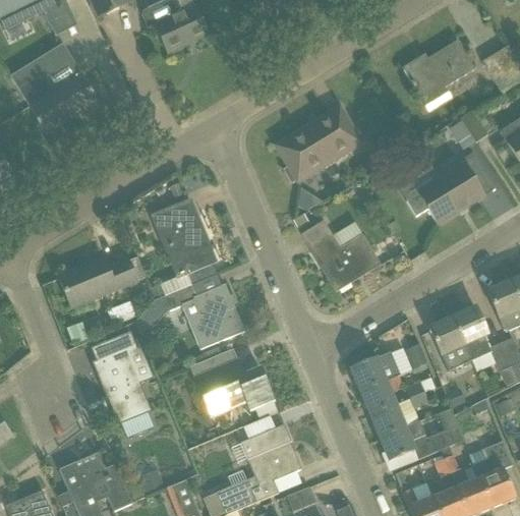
[(48,20),(71,9),(66,0),(0,0),(0,20),(4,30),(44,10),(48,20)]
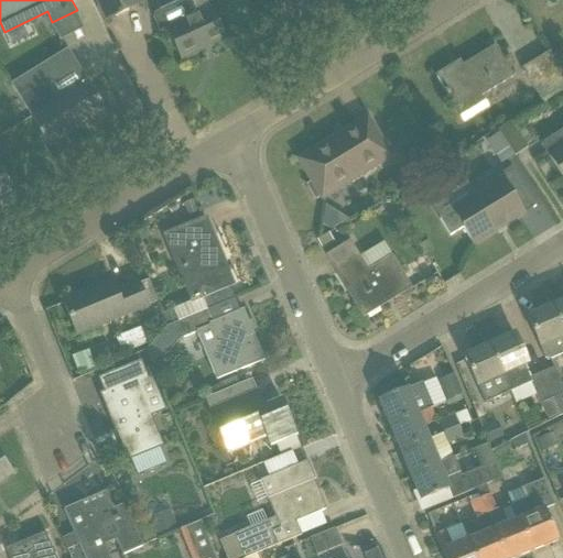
[(95,0),(104,18),(142,0),(95,0)]
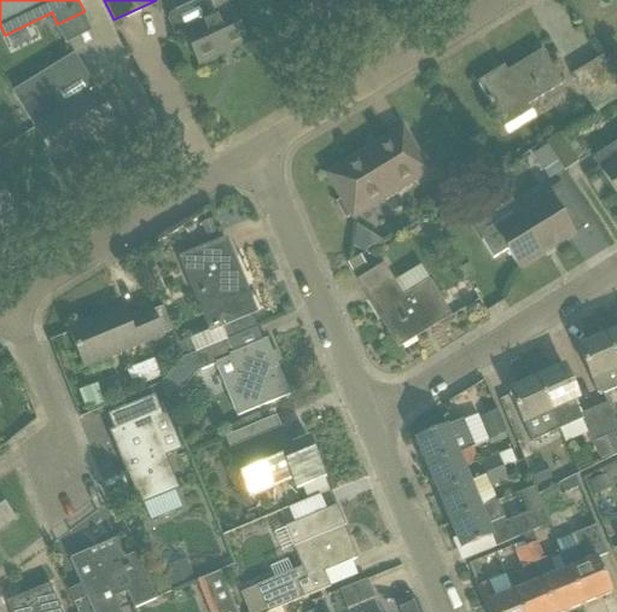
[(199,62),(249,39),(230,0),(191,0),(170,10),(168,13),(175,29),(179,30),(185,29),(199,62)]
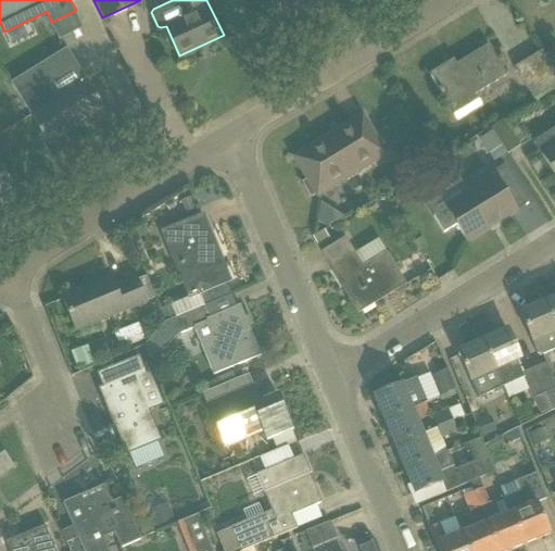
[(430,71),(441,89),(451,105),(506,72),(489,41),(456,61),(456,63),(451,66),(446,60),(430,71)]
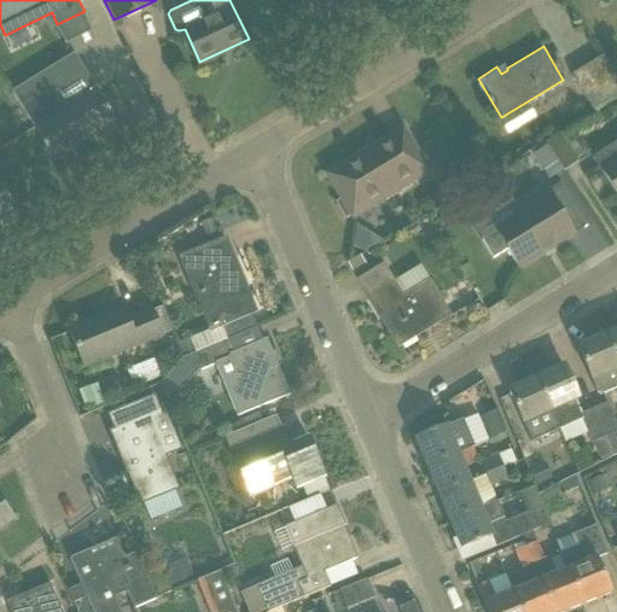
[(594,106),(616,92),(616,74),(604,52),(572,71),(594,106)]
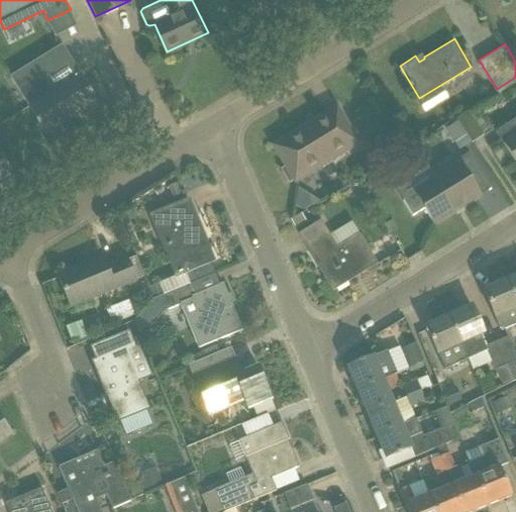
[(97,98),(81,73),(71,58),(45,73),(39,62),(20,74),(37,101),(30,105),(46,129),(73,113),(73,112),(80,107),(81,108),(97,98)]
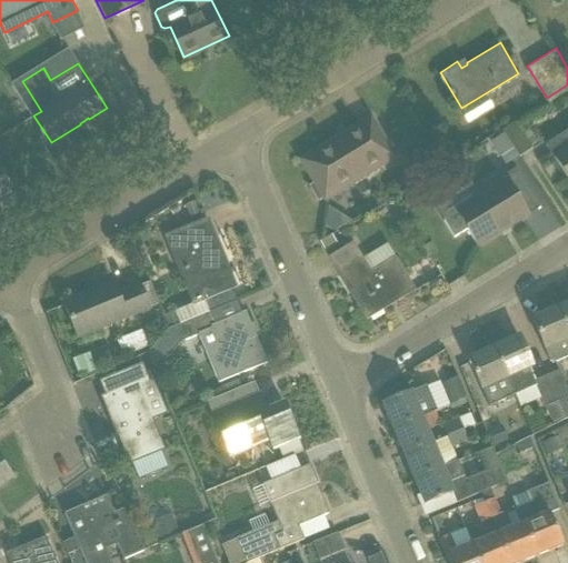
[(326,197),(345,186),(396,153),(371,114),(325,142),(327,146),(304,160),(301,157),(326,197)]
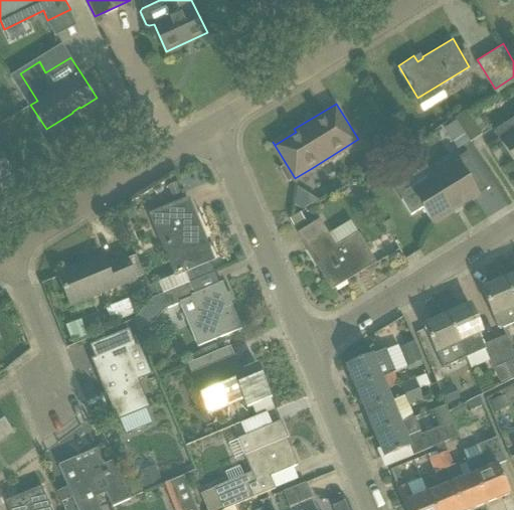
[(455,116),(470,138),(471,139),(482,132),(467,108),(455,116)]
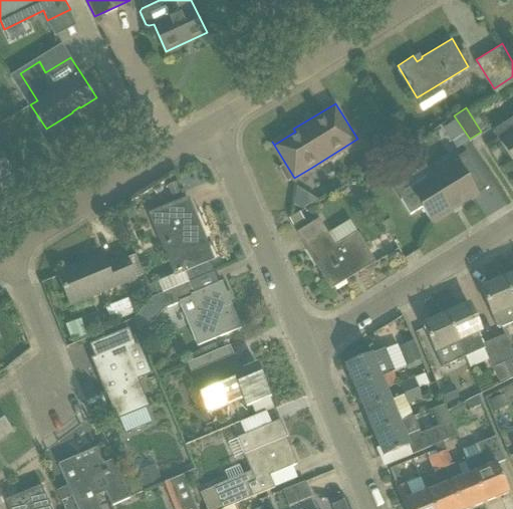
[(512,115),(494,129),(512,157),(512,115)]
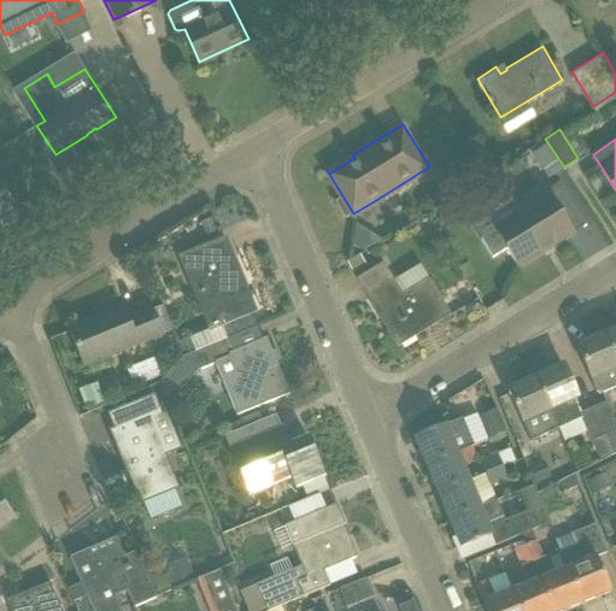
[(477,162),(486,174),(498,166),(491,154),(477,162)]
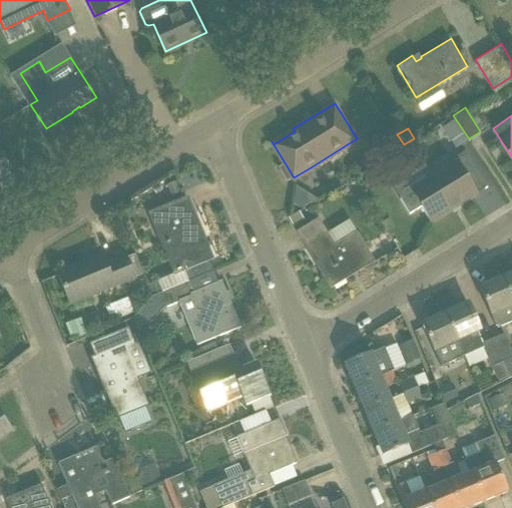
[(396,141),(392,136),(386,135),(381,138),(380,145),(384,150),(390,151),(395,147),(396,141)]
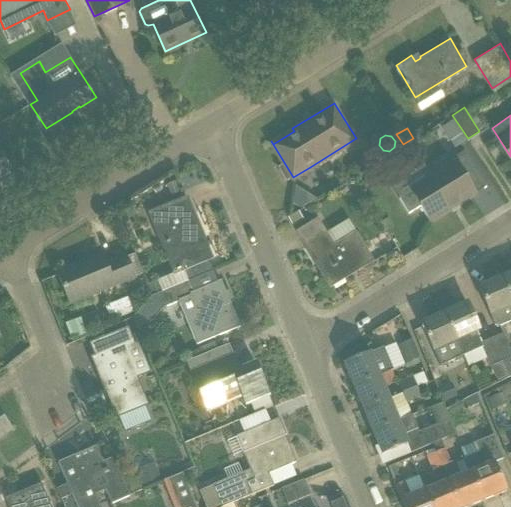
[(421,203),(430,218),(475,191),(471,184),(482,177),(465,149),(452,156),(455,161),(399,195),(409,210),(421,203)]
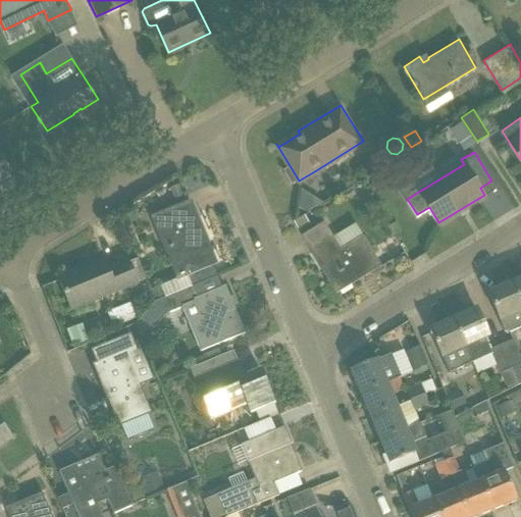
[(185,194),(180,182),(170,186),(175,197),(185,194)]
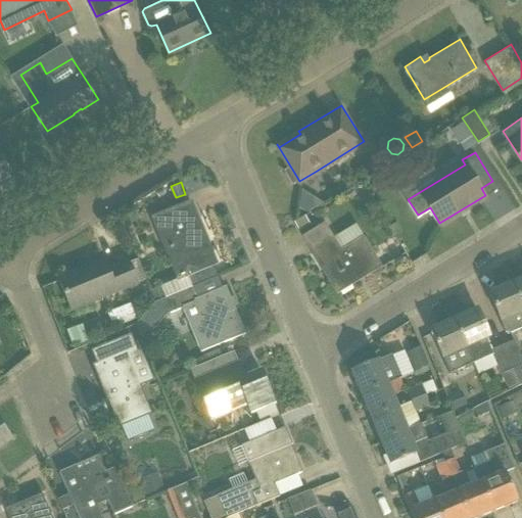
[(159,194),(165,191),(162,186),(156,190),(159,194)]
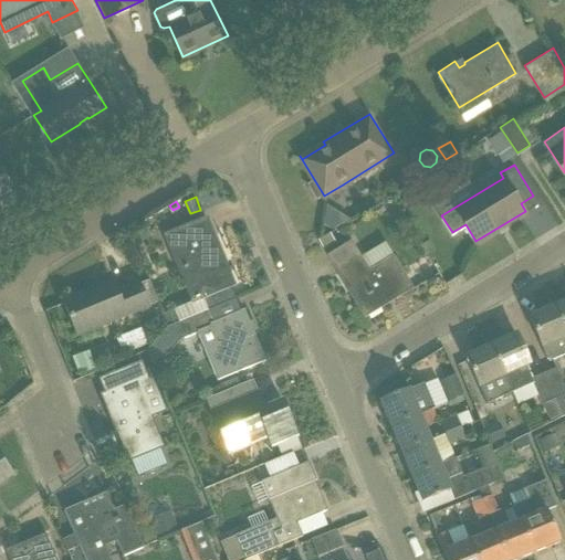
[(192,298),(203,294),(209,306),(236,296),(220,257),(223,256),(207,215),(165,232),(192,298)]
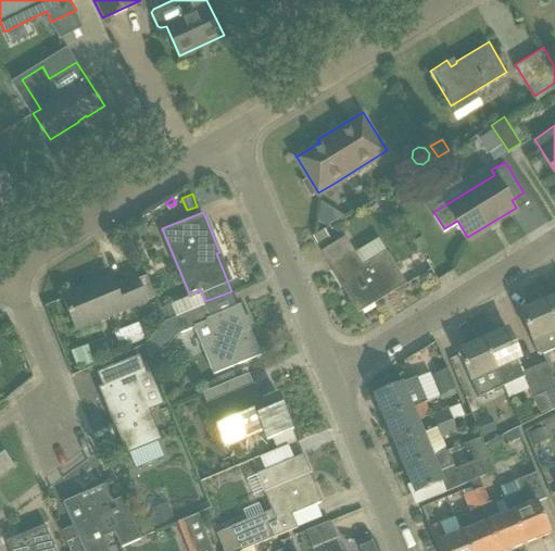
[(314,234),(318,242),(330,235),(325,226),(314,234)]
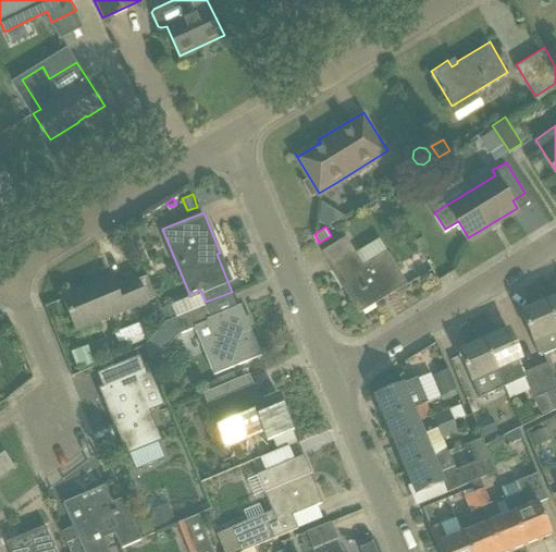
[(356,250),(346,234),(322,248),(332,266),(359,310),(408,282),(386,247),(363,262),(356,250)]
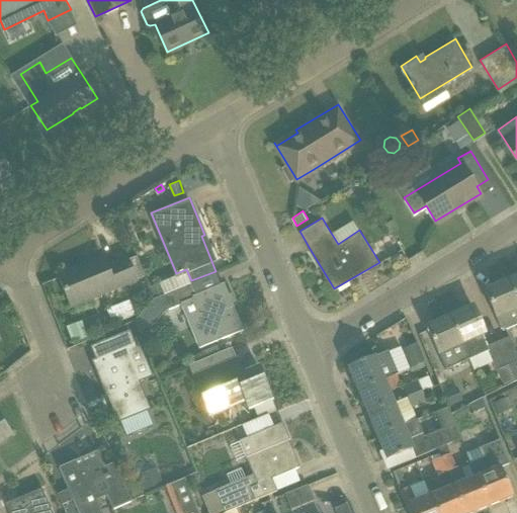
[(71,305),(115,286),(137,277),(128,257),(107,266),(103,256),(59,274),(71,305)]
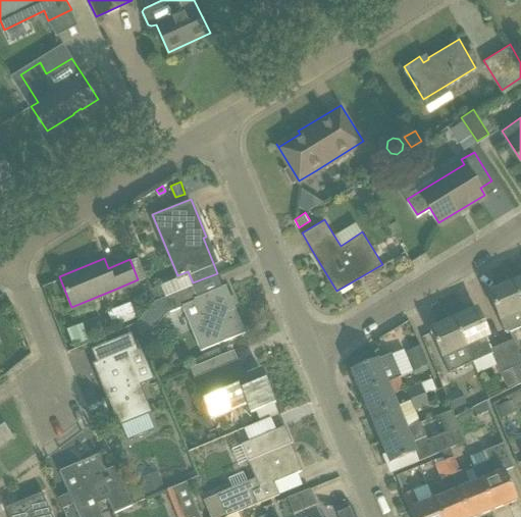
[(512,279),(520,300),(520,276),(513,280),(512,279)]
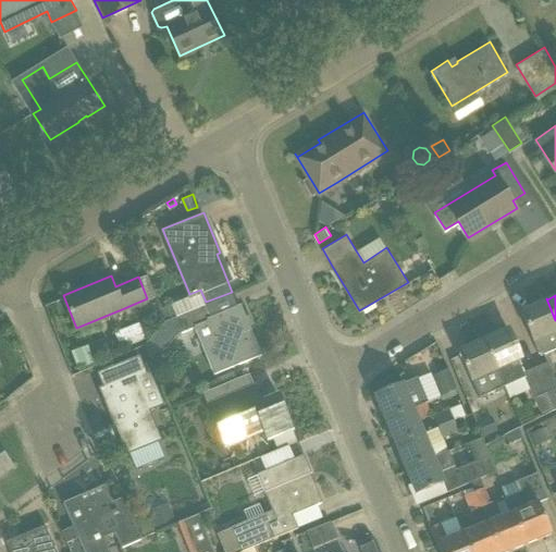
[(521,309),(533,340),(539,351),(543,350),(544,352),(555,346),(555,320),(546,298),(545,298),(546,299),(522,309),(522,308),(521,309)]
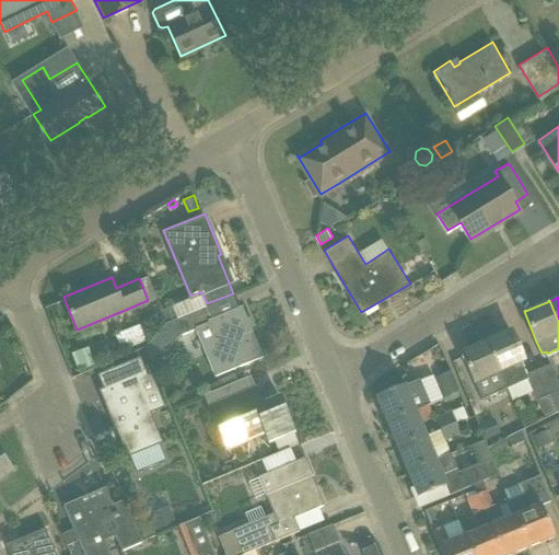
[(212,316),(207,303),(176,315),(183,332),(196,326),(216,374),(264,355),(242,303),(212,316)]
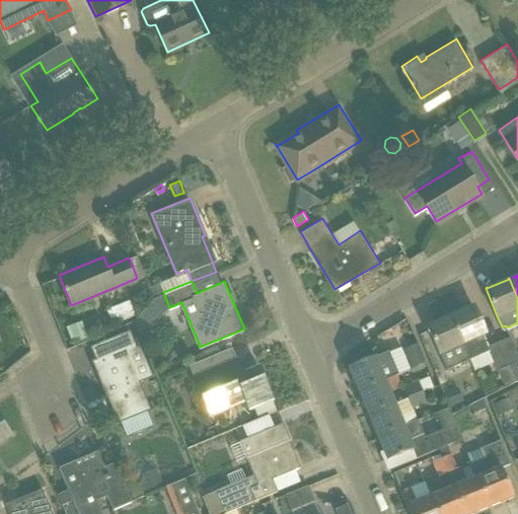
[(150,285),(154,295),(159,294),(163,292),(159,282),(150,285)]
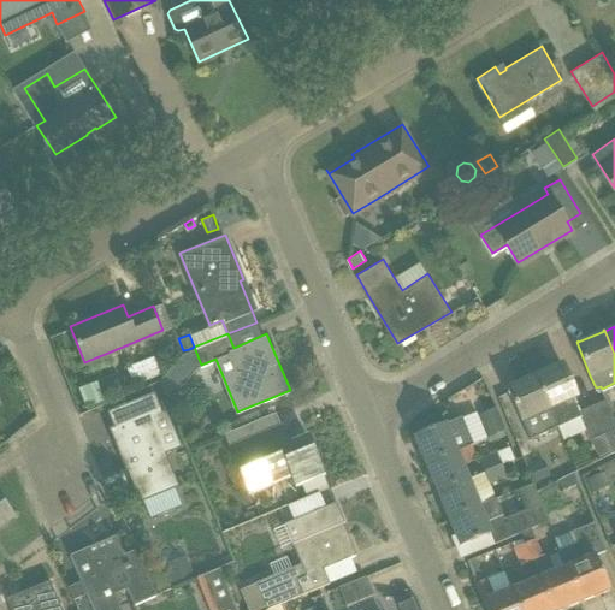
[(196,366),(201,365),(194,347),(189,349),(183,350),(161,378),(167,396),(179,391),(178,389),(196,366)]
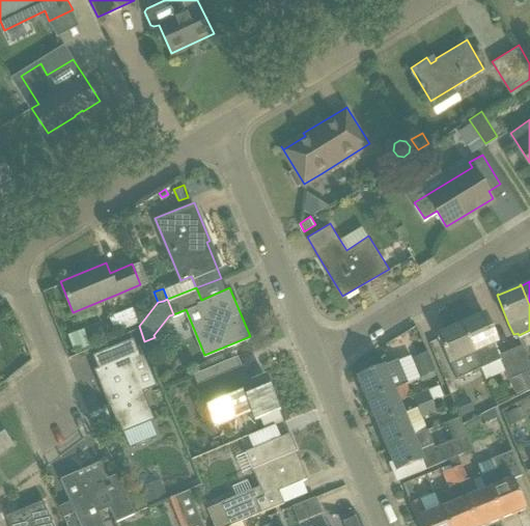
[(132,308),(110,309),(111,321),(133,320),(132,308)]
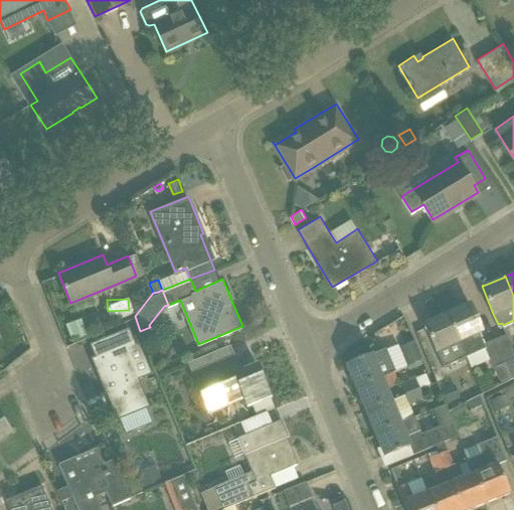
[(448,312),(447,312),(466,354),(485,347),(494,365),(505,360),(495,337),(484,342),(480,330),(483,329),(470,302),(470,303),(448,313),(448,312)]
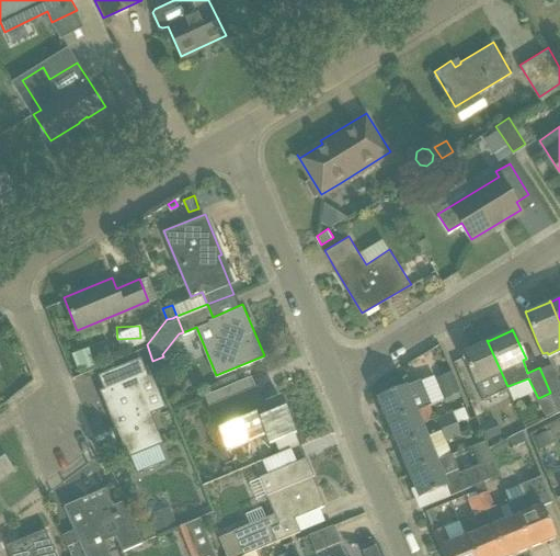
[(482,397),(507,386),(487,340),(487,341),(464,351),(463,351),(461,351),(475,381),(476,381),(482,397)]
